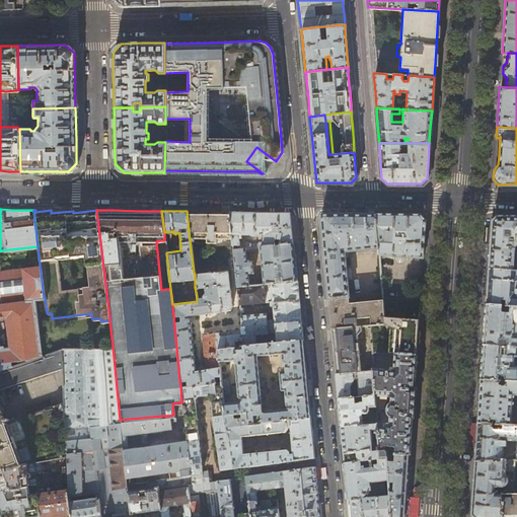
[(211,211),(187,211),(190,240),(193,240),(193,237),(206,237),(206,242),(216,242),(216,237),(231,238),(228,211),(211,211)]
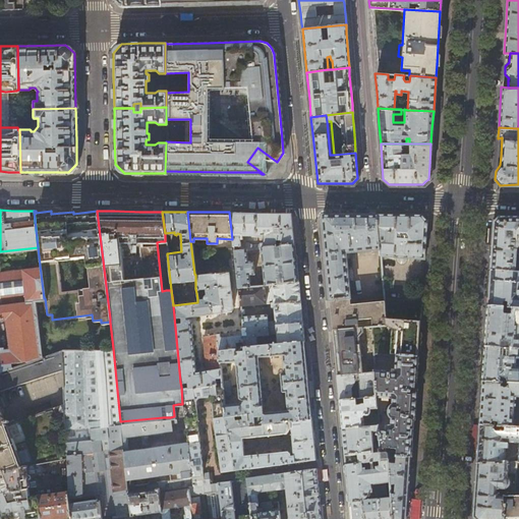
[(293,243),(292,227),(290,213),(256,213),(229,212),(232,239),(233,249),(248,247),(261,246),(274,245),(277,245),(293,243)]
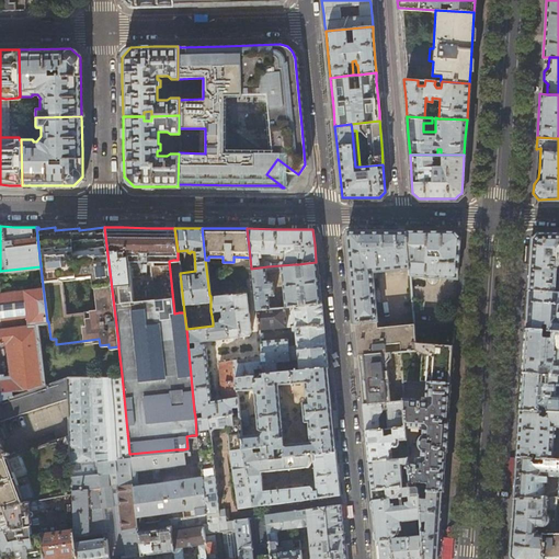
[(372,271),(408,266),(405,230),(379,230),(345,230),(345,231),(346,248),(351,288),(354,320),(376,319),(374,299),(372,271)]
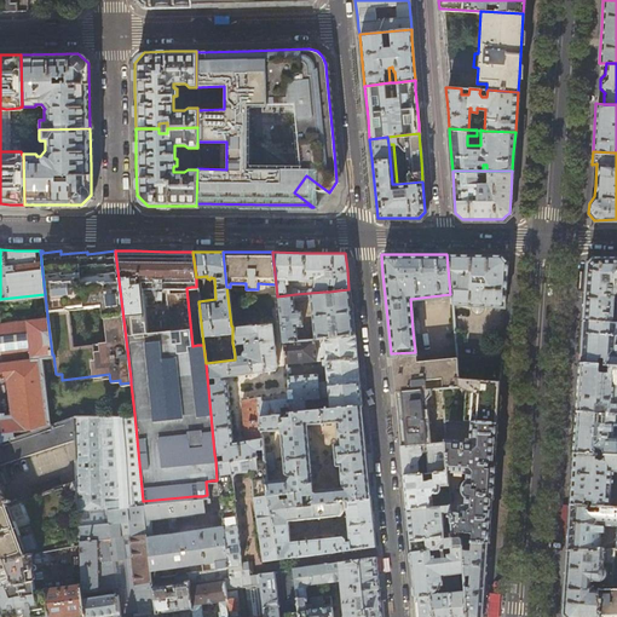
[(447,254),(450,294),(451,303),(468,304),(482,305),(485,305),(492,306),(499,306),(503,306),(507,261),(500,254),(480,254),(447,254)]
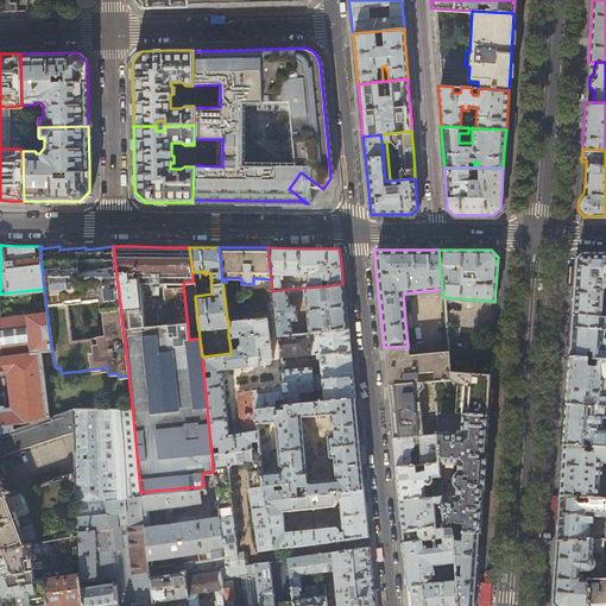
[(575,257),(574,265),(573,282),(570,314),(605,315),(605,303),(601,304),(601,301),(604,301),(604,297),(601,297),(603,288),(605,284),(605,282),(605,251),(599,251),(581,251),(575,257)]
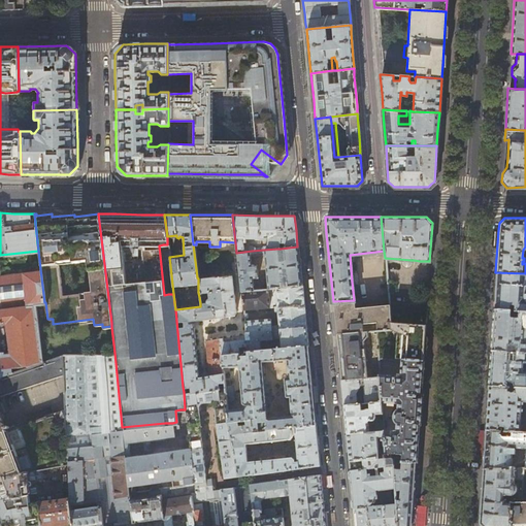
[(299,269),(297,247),(281,249),(282,257),(278,258),(277,249),(264,250),(267,288),(285,286),(285,282),(281,283),(280,275),(286,274),(287,286),(301,285),(299,269)]
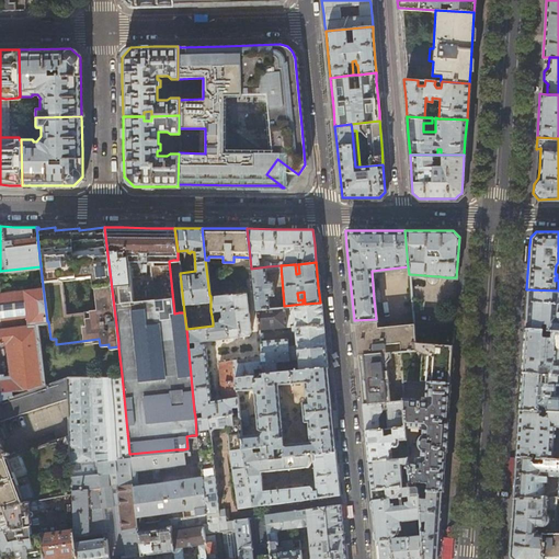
[(267,270),(267,266),(251,269),(255,308),(272,307),(271,304),(267,304),(266,294),(272,293),(271,278),(265,280),(264,270),(267,270)]
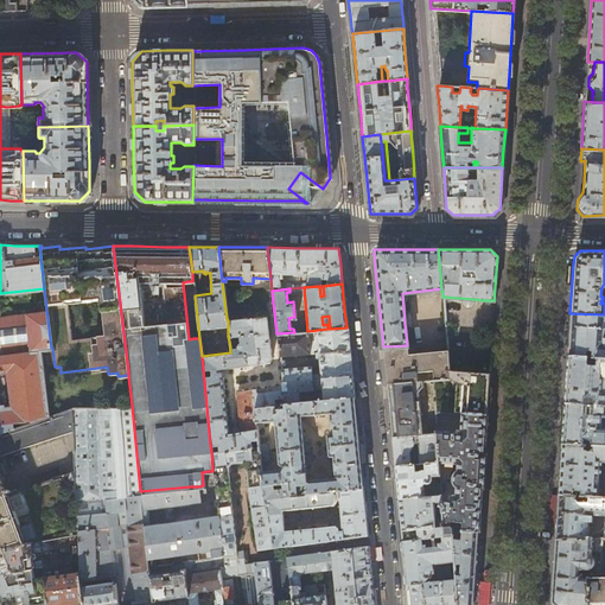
[(46,310),(0,316),(0,371),(6,371),(10,406),(0,407),(0,431),(13,427),(12,422),(29,420),(46,414),(39,350),(51,348),(46,310)]
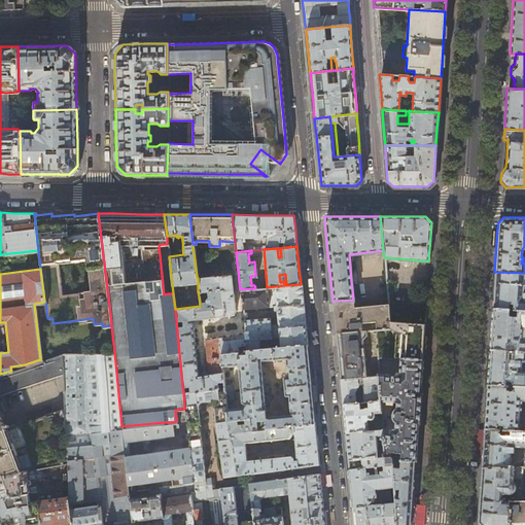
[(244,333),(204,339),(207,374),(197,376),(191,321),(187,319),(233,313),(235,309),(230,269),(224,270),(225,275),(198,278),(198,279),(198,291),(199,296),(205,295),(205,294),(207,294),(208,296),(206,298),(205,299),(205,302),(200,303),(200,306),(175,309),(182,386),(188,385),(188,390),(223,386),(220,354),(238,352),(237,345),(245,344),(244,333)]
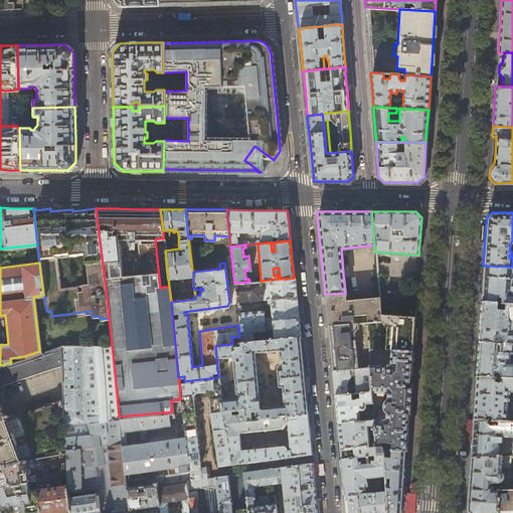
[(512,275),(512,267),(483,266),(482,283),(481,301),(512,303),(512,275)]
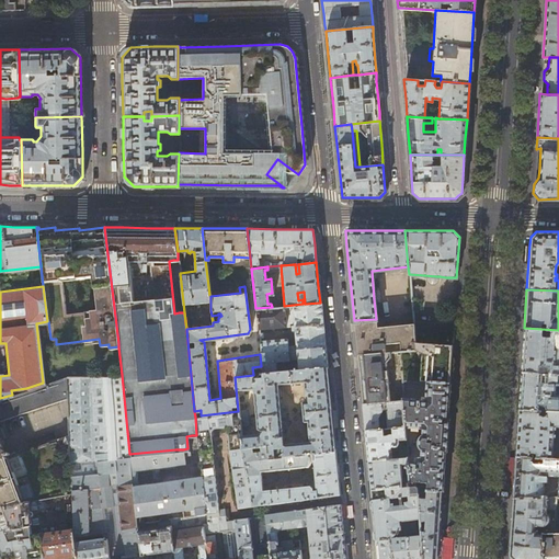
[(320,303),(305,304),(303,304),(284,306),(272,307),(255,308),(258,328),(288,324),(288,322),(294,321),(294,323),(291,323),(291,329),(294,329),(295,345),(292,345),(286,345),(286,338),(259,340),(260,352),(324,346),(322,324),(320,303)]
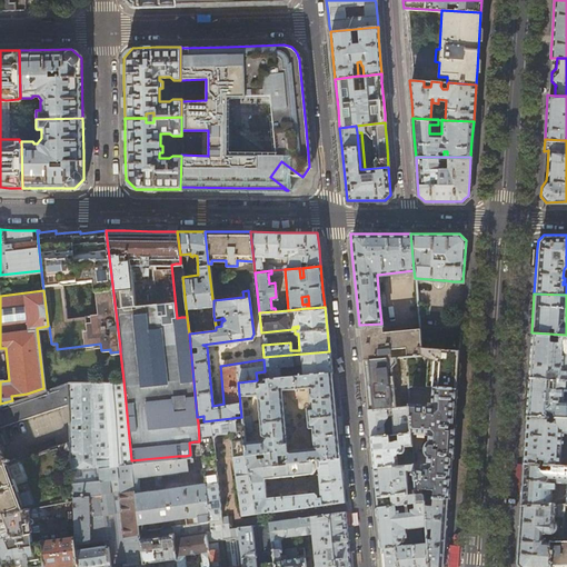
[(381,331),(381,324),(359,325),(360,334),(362,358),(405,356),(420,355),(419,347),(418,328),(381,331)]
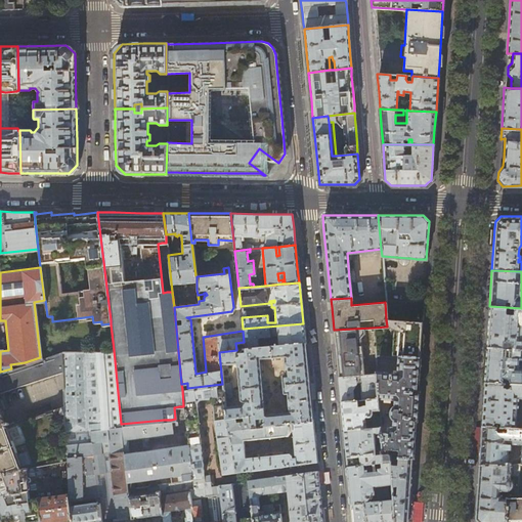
[(521,308),(489,306),(487,328),(486,347),(521,349),(521,337),(520,337),(520,325),(521,325),(521,308)]
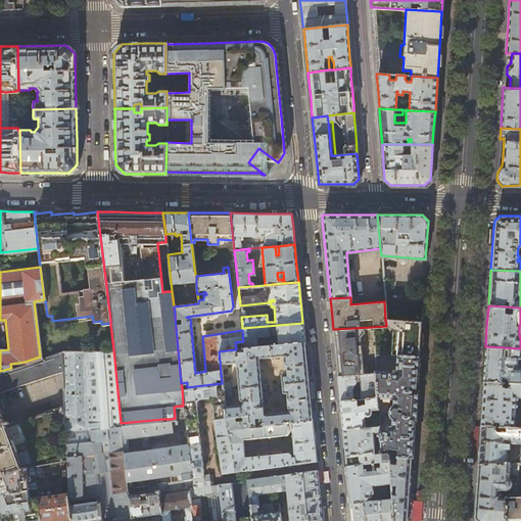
[(386,326),(372,327),(374,353),(397,354),(418,357),(419,339),(421,321),(385,319),(386,326)]
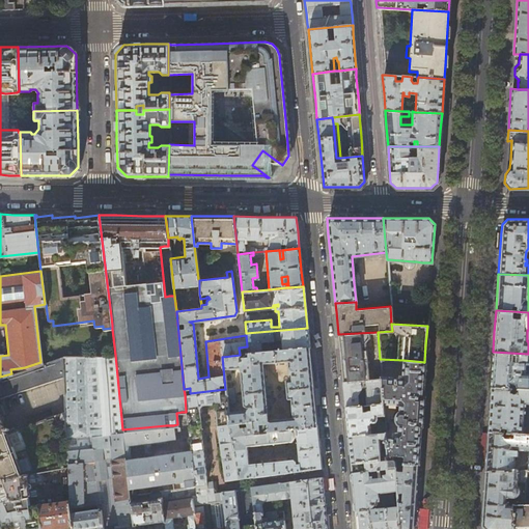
[(307,328),(246,333),(245,334),(246,335),(247,346),(248,353),(260,351),(259,341),(273,340),(273,339),(280,338),(281,350),(309,346),(308,338),(307,328)]
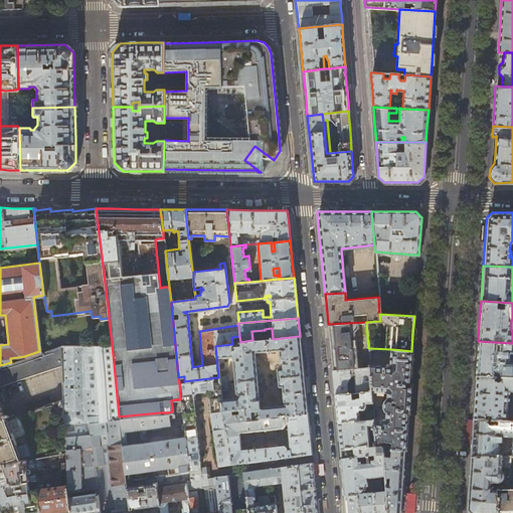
[(366,322),(328,324),(328,325),(331,349),(333,369),(333,370),(369,367),(369,364),(368,348),(366,322)]
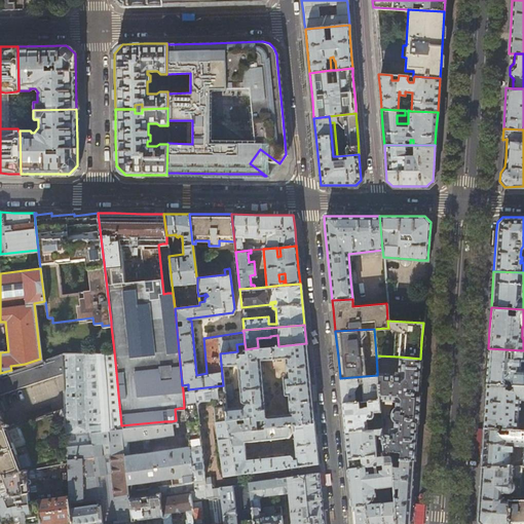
[(220,353),(223,385),(223,390),(231,389),(231,384),(229,381),(227,382),(225,365),(237,364),(239,389),(266,386),(265,378),(263,377),(261,377),(259,360),(284,357),(286,375),(284,375),(282,376),(283,385),(309,382),(307,363),(306,343),(278,346),(258,347),(246,349),(245,349),(245,352),(238,353),(237,351),(220,353)]
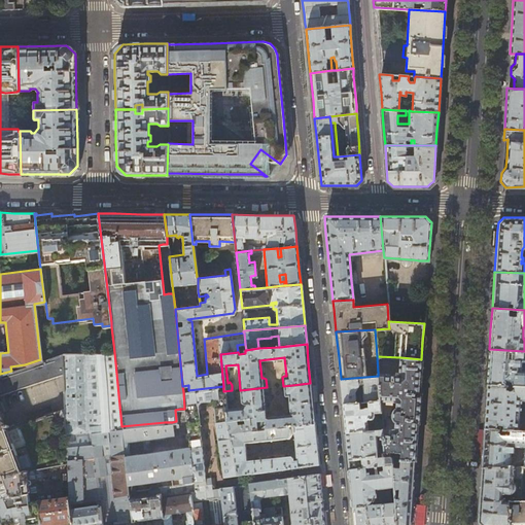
[(522,361),(524,360),(524,359),(524,351),(489,349),(488,364),(487,384),(506,385),(506,381),(514,381),(514,385),(524,385),(524,370),(521,371),(521,361),(522,361)]
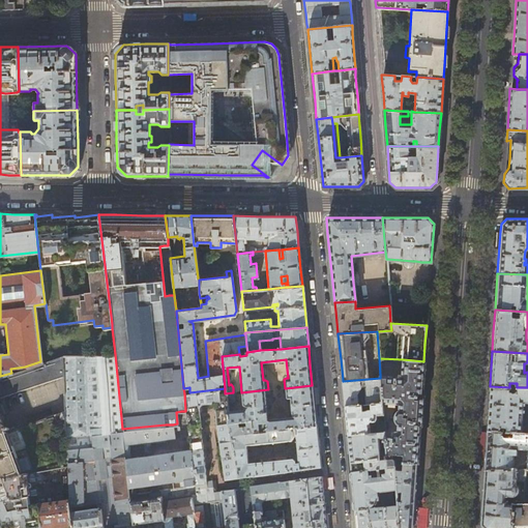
[(117,523),(125,522),(125,525),(113,526),(111,527),(133,527),(129,502),(128,493),(129,493),(122,429),(115,354),(62,355),(62,377),(63,410),(66,465),(67,491),(67,499),(68,506),(83,504),(82,461),(110,458),(113,489),(108,490),(109,500),(111,502),(114,502),(117,523)]
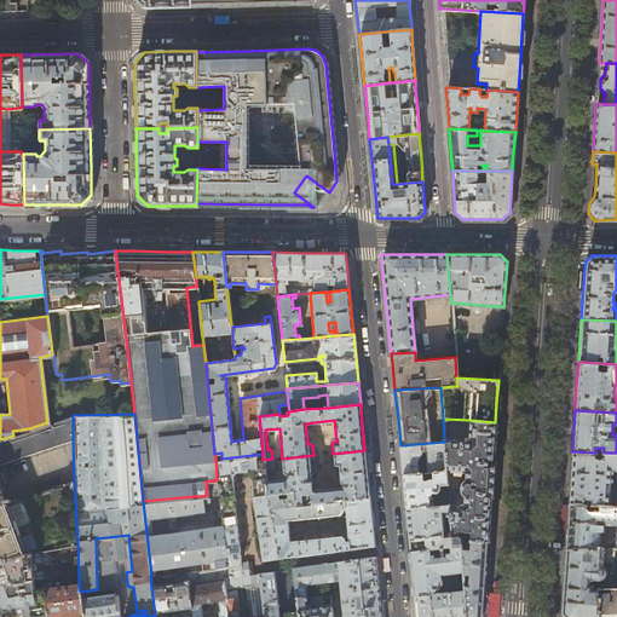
[(0,505),(10,502),(9,500),(4,501),(0,491),(0,484),(3,483),(0,477),(0,462),(73,440),(73,415),(47,424),(13,436),(0,439),(0,505)]
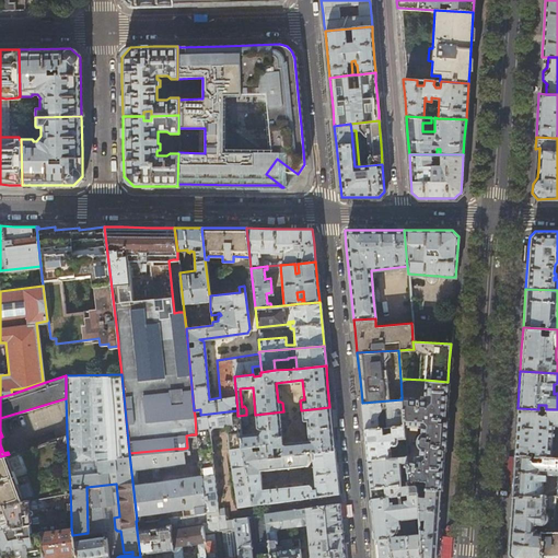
[(444,427),(448,382),(426,380),(425,397),(402,396),(402,399),(404,425),(404,426),(421,427),(421,433),(419,434),(418,437),(417,439),(416,441),(417,443),(417,445),(418,448),(420,449),(419,455),(414,456),(414,461),(406,460),(407,469),(408,475),(409,492),(417,491),(418,491),(417,485),(415,485),(415,481),(416,480),(427,480),(426,489),(440,490),(444,427)]
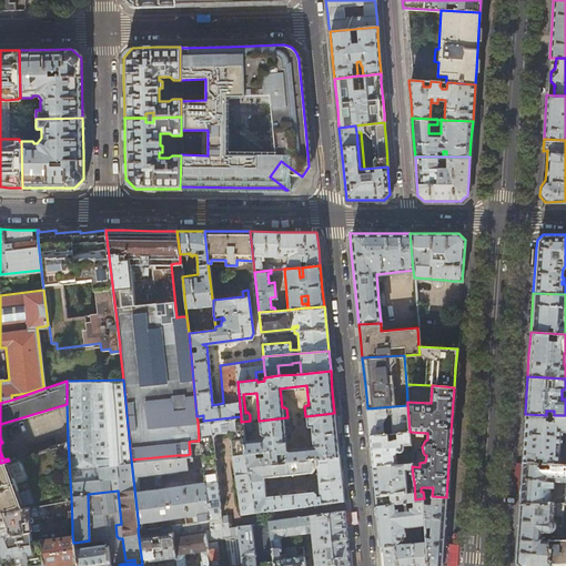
[(407,405),(367,408),(366,408),(367,422),(369,435),(410,431),(407,405)]
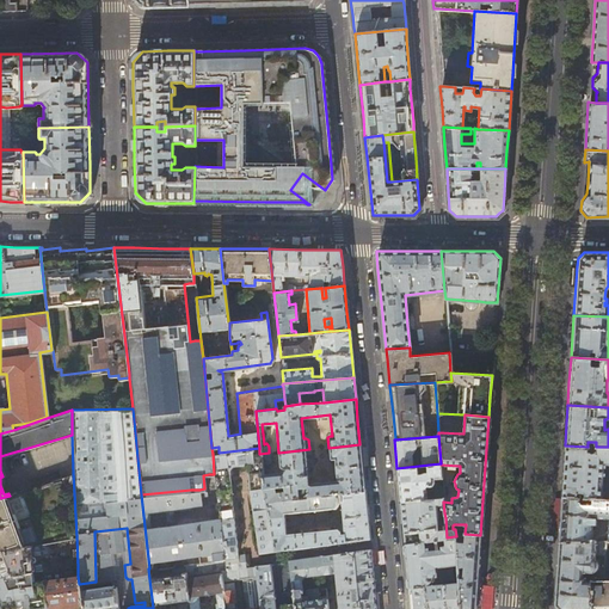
[(311,457),(309,449),(278,453),(280,466),(283,468),(280,472),(262,474),(263,487),(274,486),(283,485),(291,484),(293,497),(308,496),(364,490),(362,468),(360,444),(328,448),(330,457),(331,459),(334,457),(337,479),(307,483),(306,461),(308,461),(311,457)]
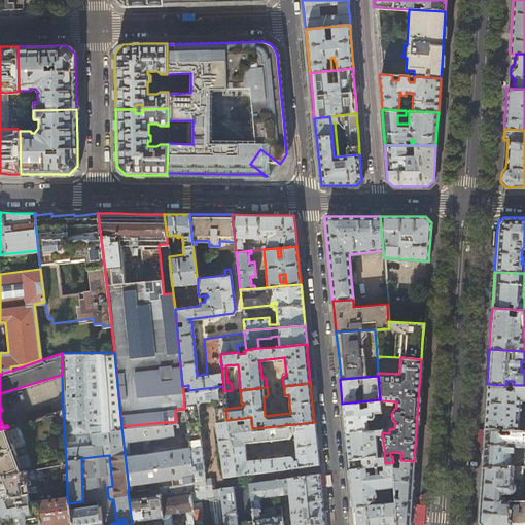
[(524,385),(514,385),(506,385),(487,384),(485,406),(484,428),(517,430),(519,399),(524,399),(524,385)]
